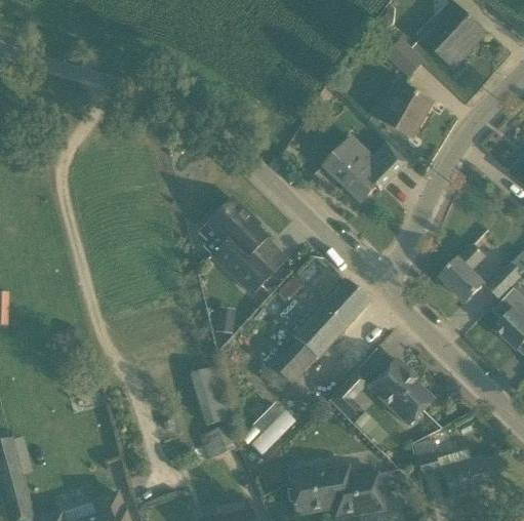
[(434,17),(419,34),(439,52),(453,66),(467,52),(486,30),(482,26),(467,11),(459,5),(454,0),(450,0),(434,17)]
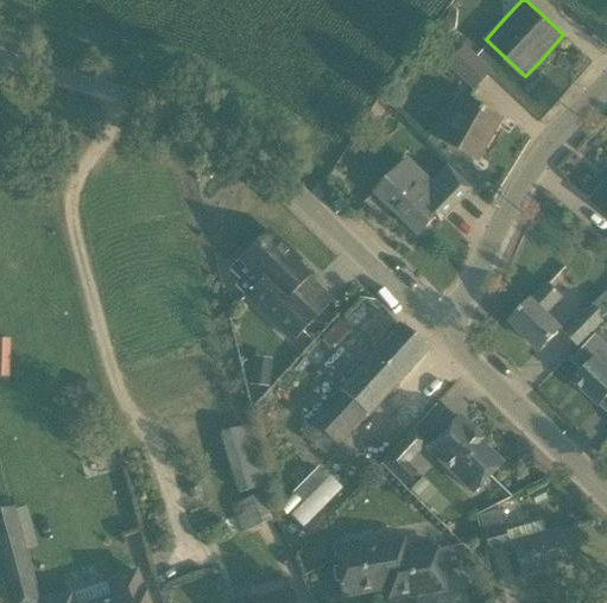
[(448,62),(476,88),(494,69),(467,43),(465,44),(459,38),(444,54),(450,59),(448,62)]
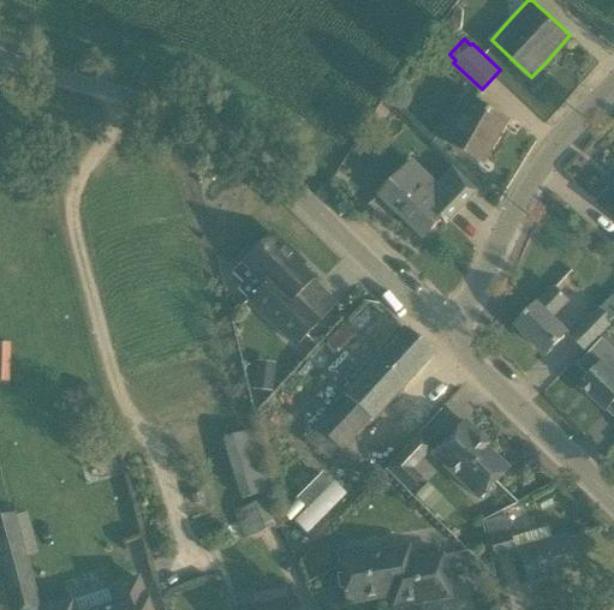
[(508,117),(466,93),(454,114),(449,112),(437,132),(484,160),(508,117)]
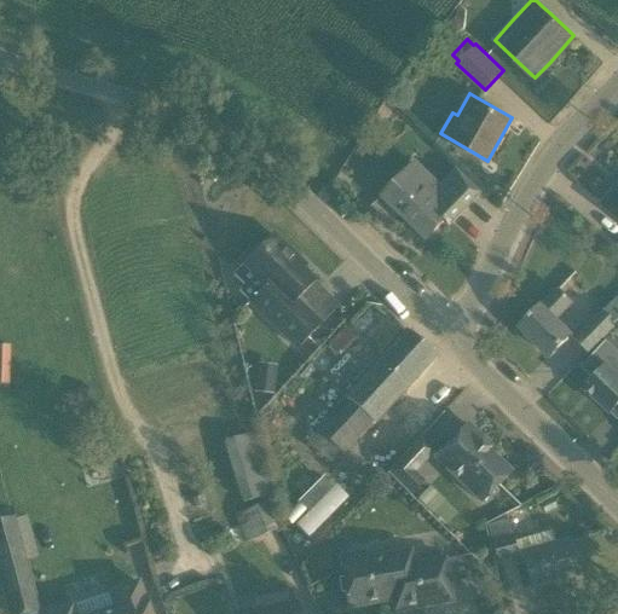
[(400,177),(383,193),(427,236),(445,218),(449,222),(481,189),(465,172),(457,164),(440,183),(431,174),(417,160),(406,171),(400,177)]
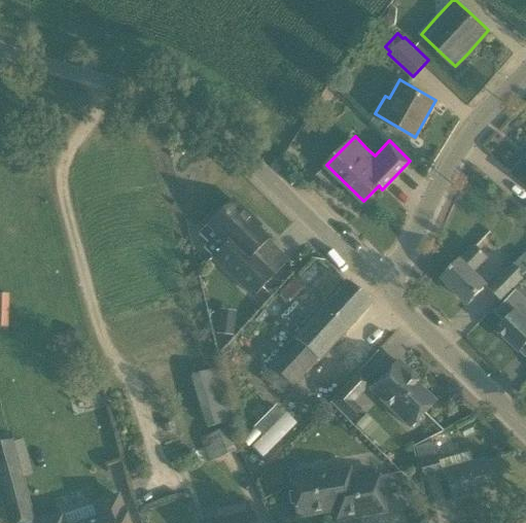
[(525,157),(513,170),(521,177),(520,177),(525,181),(525,157)]
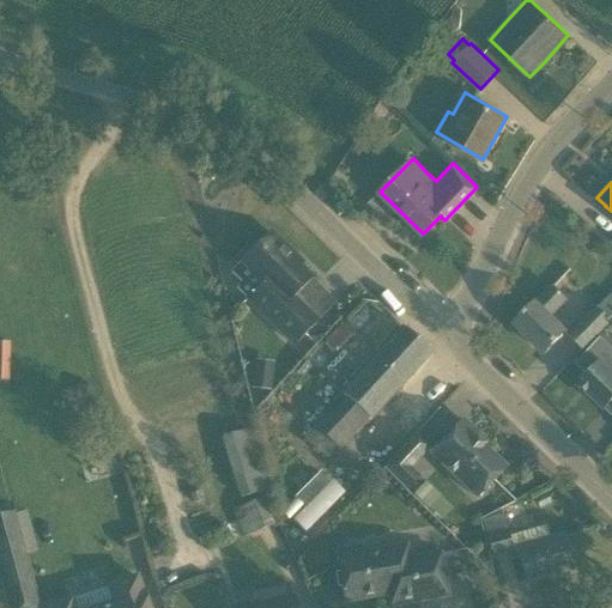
[(253,245),(231,268),(243,279),(237,285),(248,295),(247,296),(296,341),(319,318),(319,317),(295,295),(311,277),(301,265),(303,261),(296,254),(270,229),(253,245)]
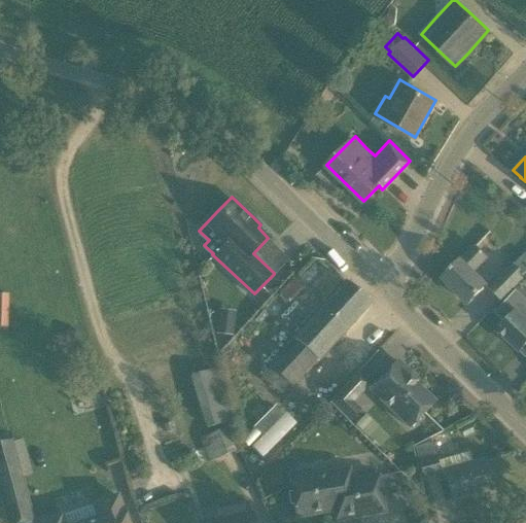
[(472,270),(487,255),(476,244),(461,258),(443,276),(469,302),(487,284),(472,270)]
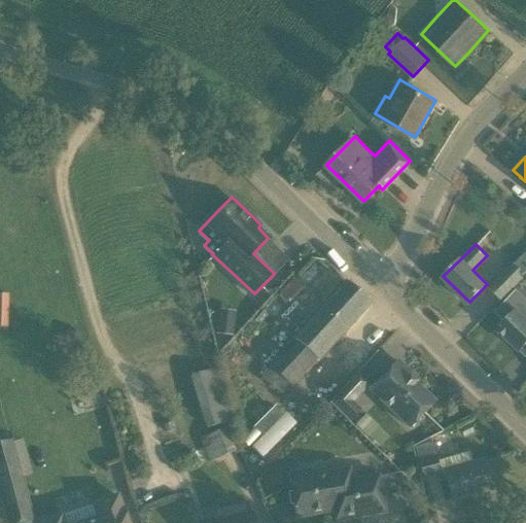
[(525,252),(491,288),(500,298),(525,274),(524,273),(525,272),(525,252)]
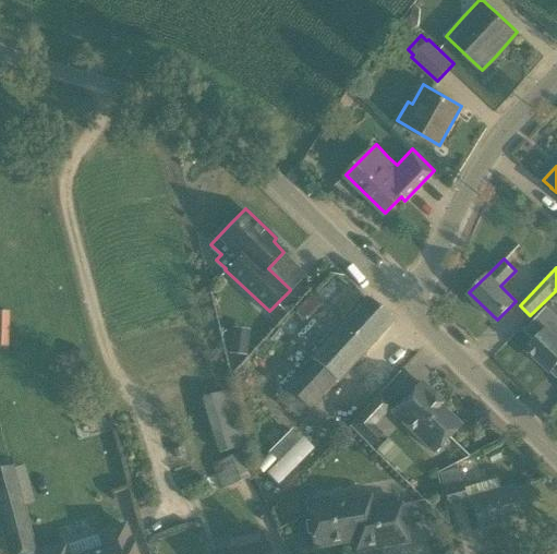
[(298,414),(307,404),(311,407),(336,377),(338,380),(392,318),(366,294),(361,301),(349,290),(336,305),(347,316),(341,323),(335,317),(321,335),(326,339),(277,396),(298,414)]
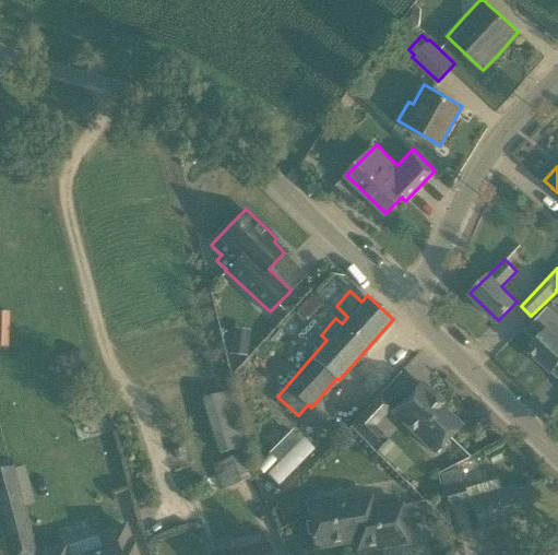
[(307,318),(322,303),(312,293),(297,309),(307,318)]
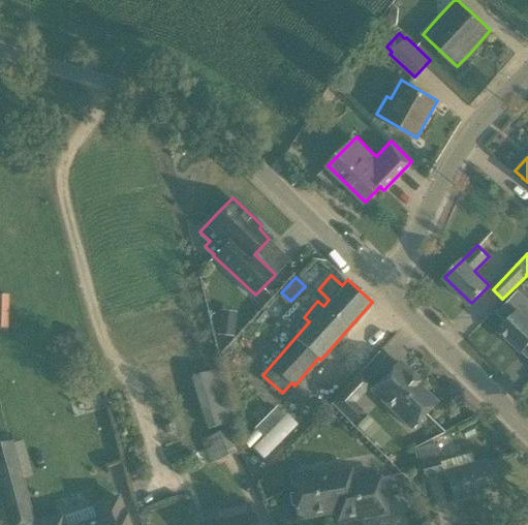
[(518,289),(497,311),(507,321),(500,330),(522,350),(527,343),(527,321),(527,298),(518,289)]
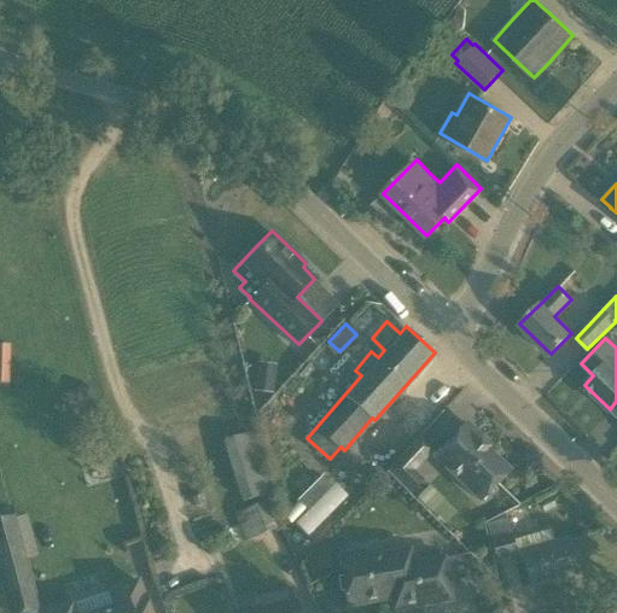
[(0,380),(10,380),(11,355),(7,355),(9,345),(0,344),(0,380)]
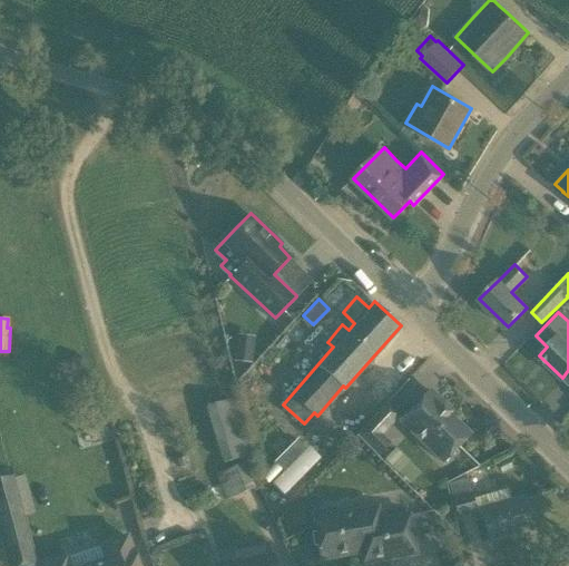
[(252,357),(254,331),(239,330),(237,355),(252,357)]
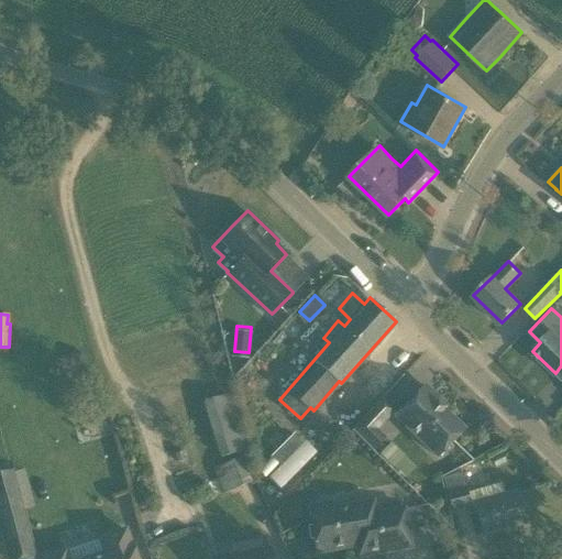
[(396,414),(438,455),(464,427),(445,409),(448,406),(426,384),(396,414)]
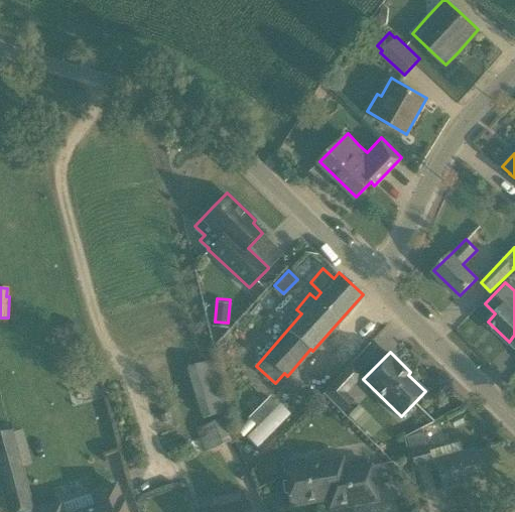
[(347,391),(362,375),(349,364),(323,392),(344,411),(355,399),(347,391)]
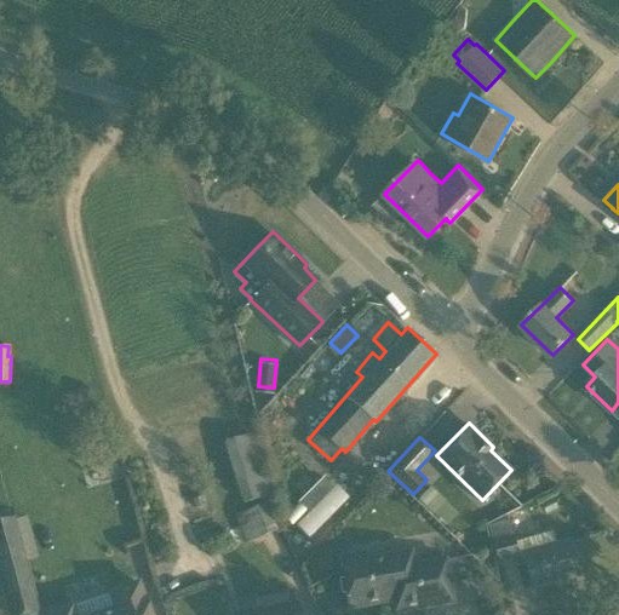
[(257,440),(227,444),(238,504),(268,498),(257,440)]
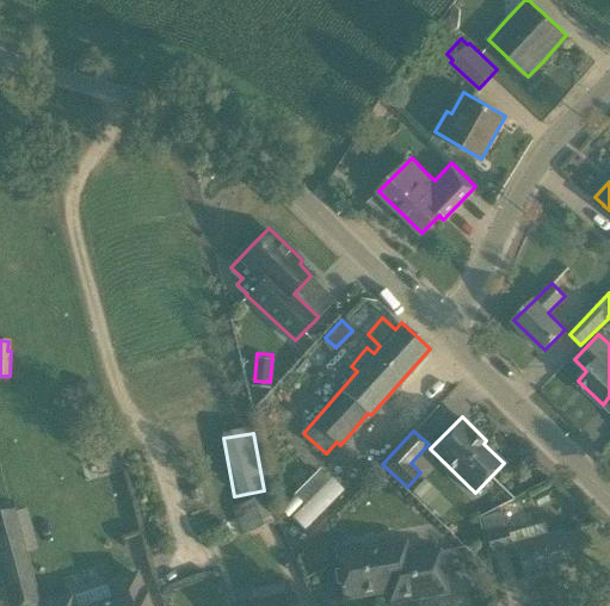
[(425,501),(438,489),(424,472),(410,484),(425,501)]
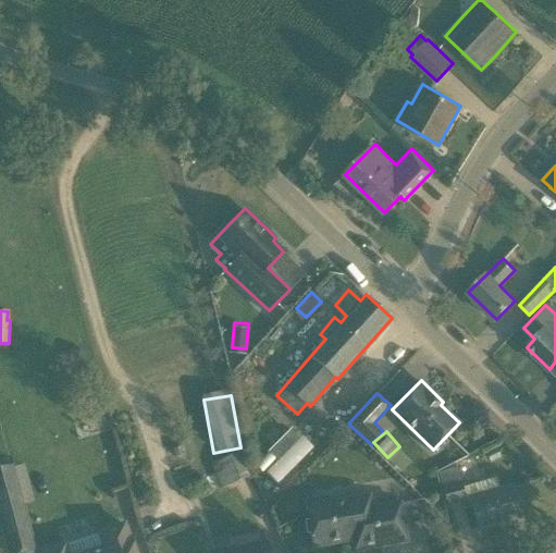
[(222,487),(250,475),(239,451),(212,462),(222,487)]
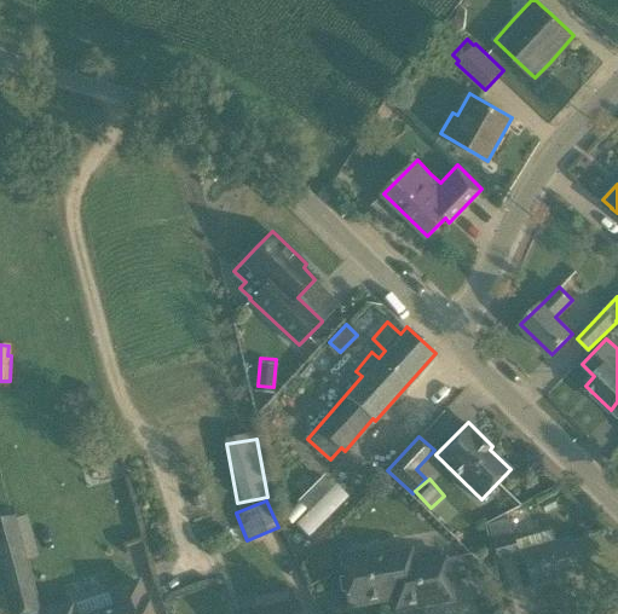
[(0,579),(4,595),(35,588),(15,514),(0,517),(0,579)]
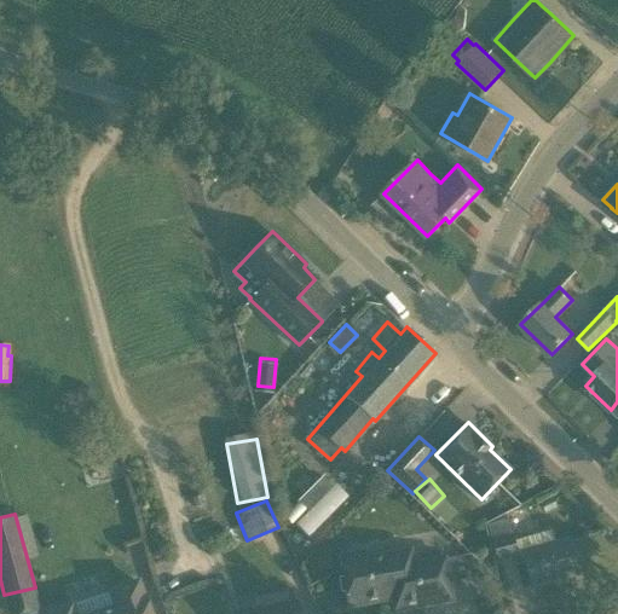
[(555,540),(552,528),(514,539),(508,516),(487,522),(497,559),(523,551),(532,584),(564,574),(565,579),(581,574),(570,537),(555,540)]
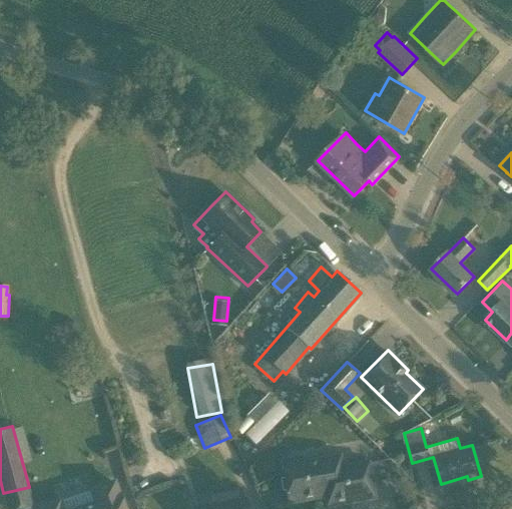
[(305,460),(304,454),(282,457),(290,501),(325,495),(327,505),(376,497),(369,460),(343,465),(341,454),(305,460)]
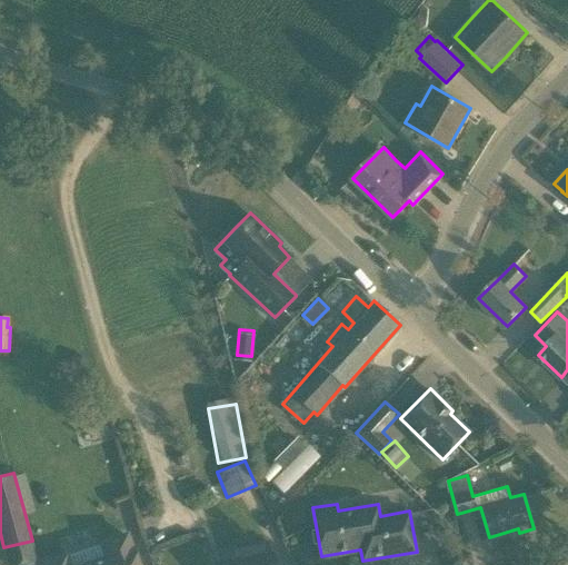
[(48,564),(138,564),(128,533),(47,561),(48,564)]
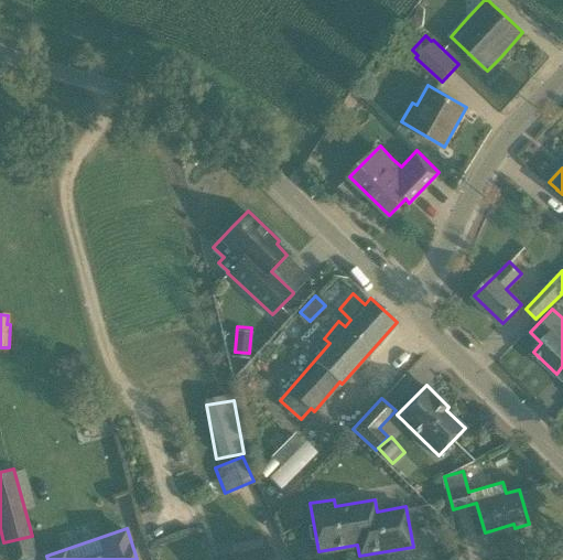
[(236,555),(233,539),(214,544),(216,558),(215,559),(272,559),(270,549),(236,555)]
